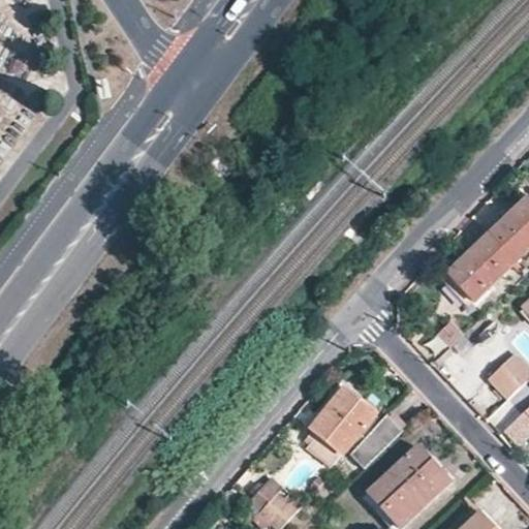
[(528,200),(491,236),(518,263),(528,252),(528,200)]
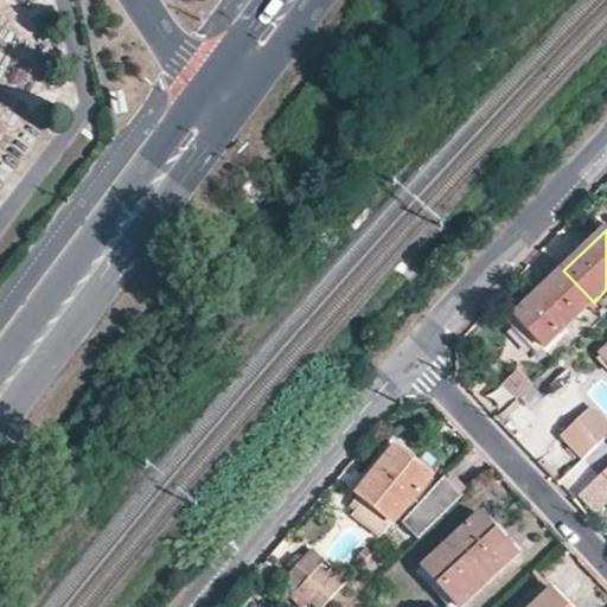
[(545,347),(594,302),(563,270),(528,304),(516,315),(545,347)]
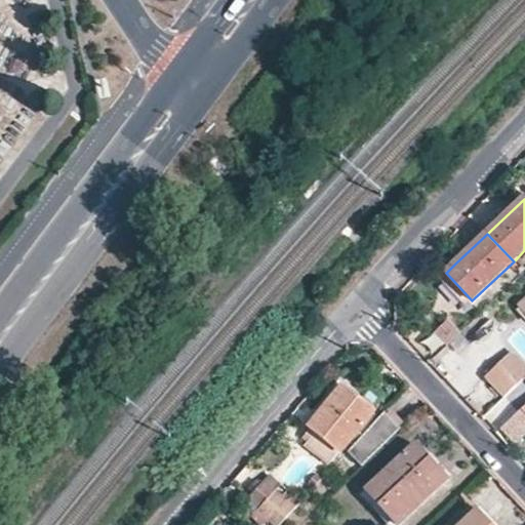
[(524,375),(524,354),(517,346),(501,359),(521,380),(524,375)]
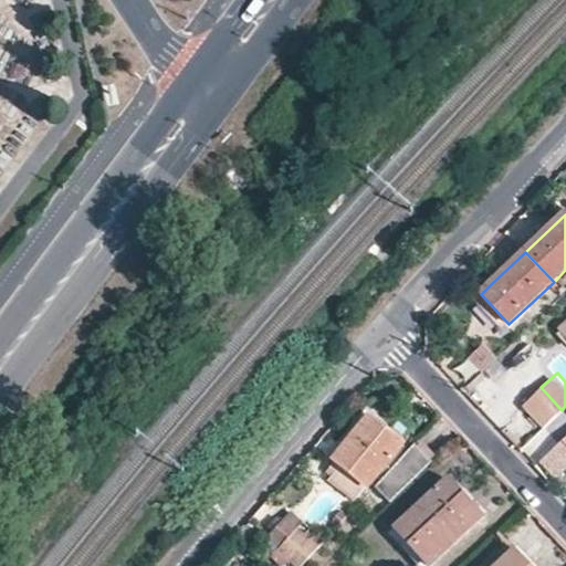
[(562,410),(541,387),(525,402),(546,425),(562,410)]
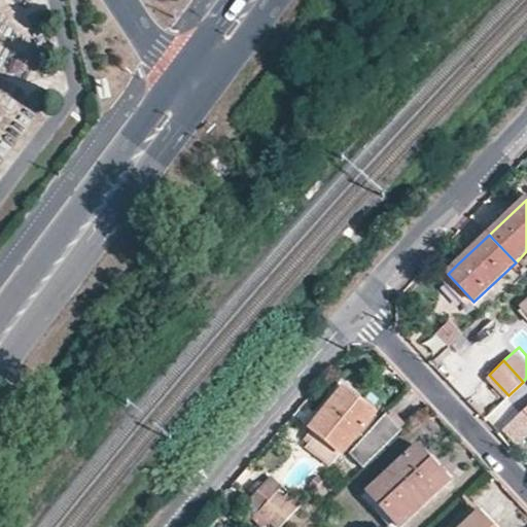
[(338,452),(373,411),(342,387),(309,427),(323,440),(338,452)]
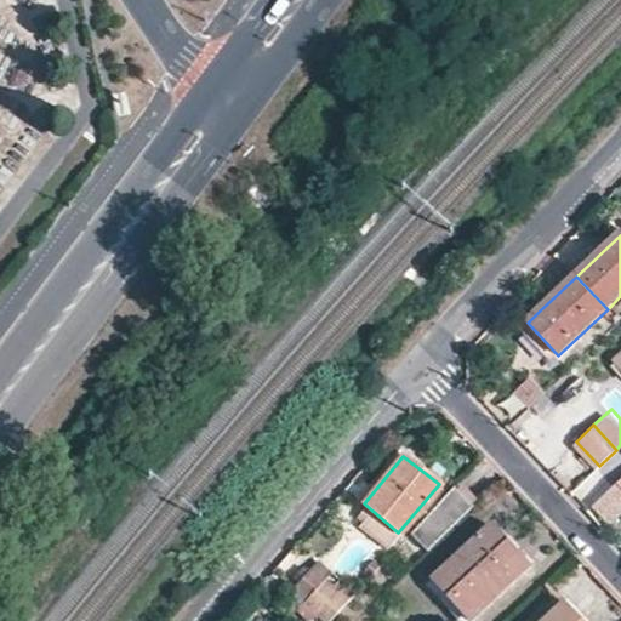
[(620,480),(592,508),(609,528),(620,516),(620,480)]
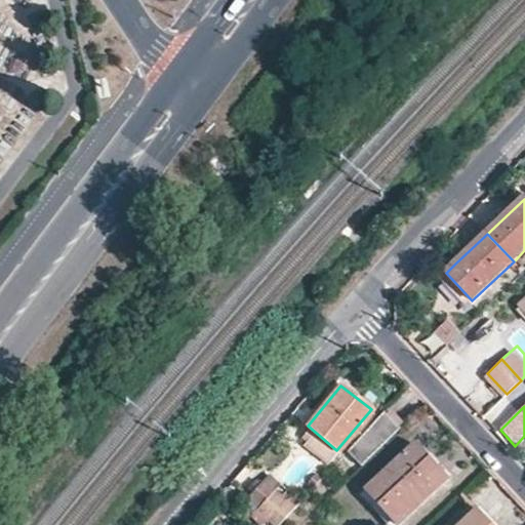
[(344,449),(362,466),(402,428),(379,407),(344,449)]
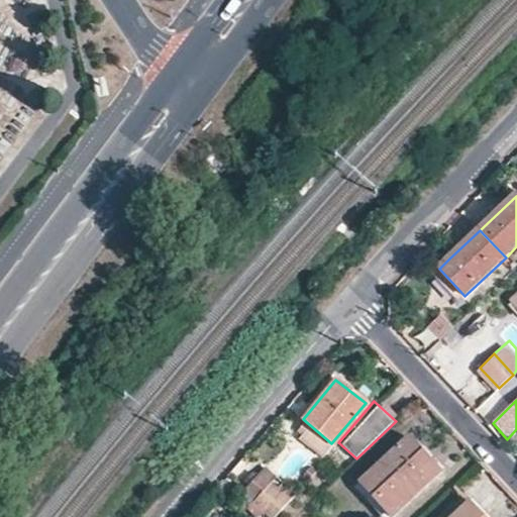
[(390,516),(439,471),(407,436),(358,483),(368,492),(390,516)]
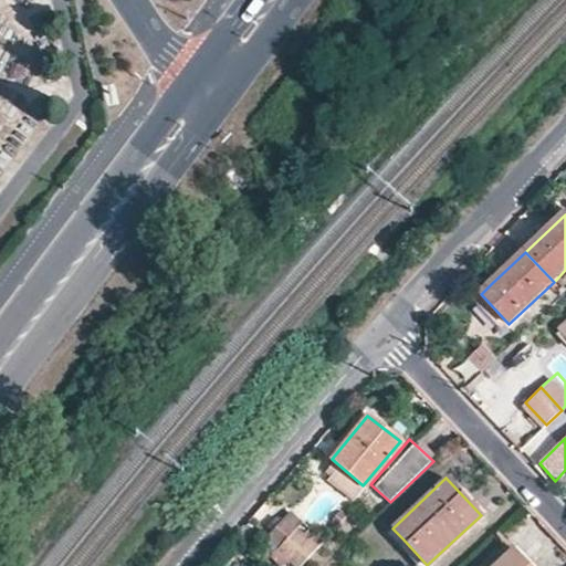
[(276,547),(294,530),(285,520),(266,537),(274,546),(276,547)]
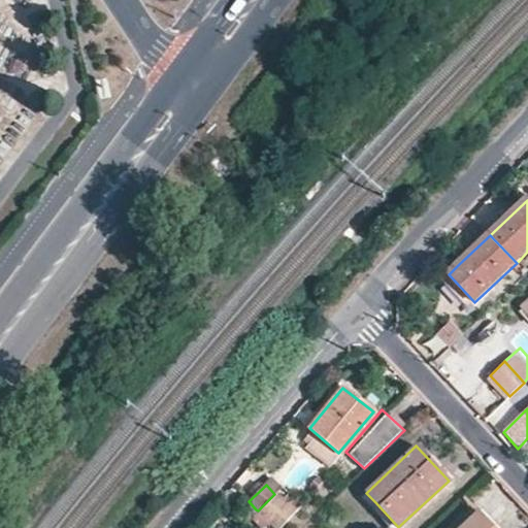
[(274,494),(258,510),(268,522),(273,527),(281,527),(294,513),(274,494)]
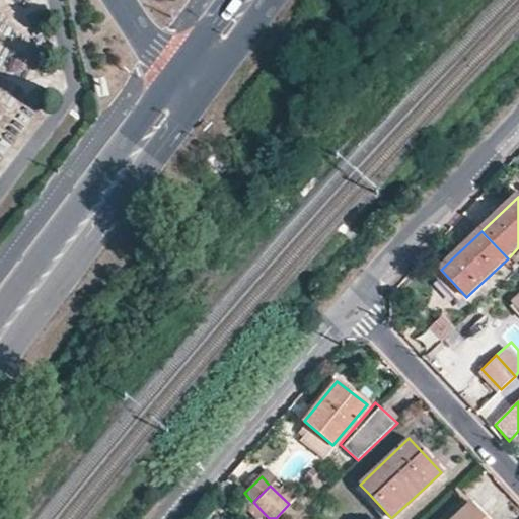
[(482,518),(463,500),(443,518),(482,518)]
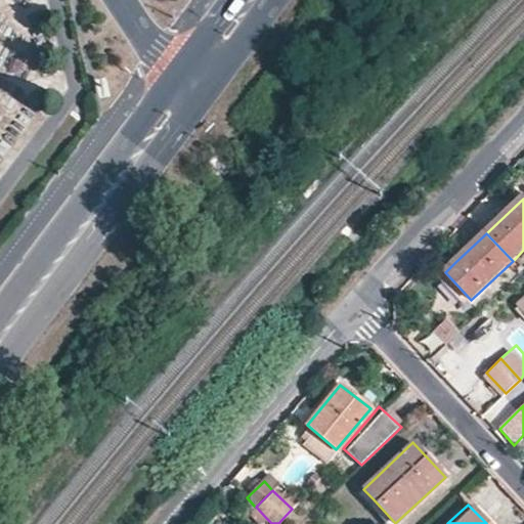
[(256,507),(254,506),(245,515),(253,523),(260,523),(266,518),(256,507)]
